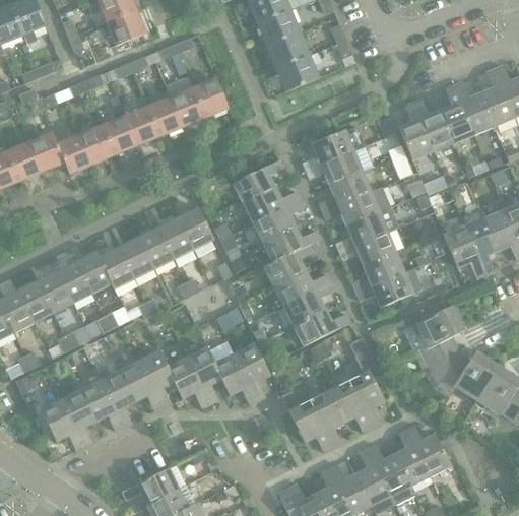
[(15,0),(8,3),(20,34),(21,34),(24,44),(35,40),(30,29),(43,24),(34,0),(15,0)]
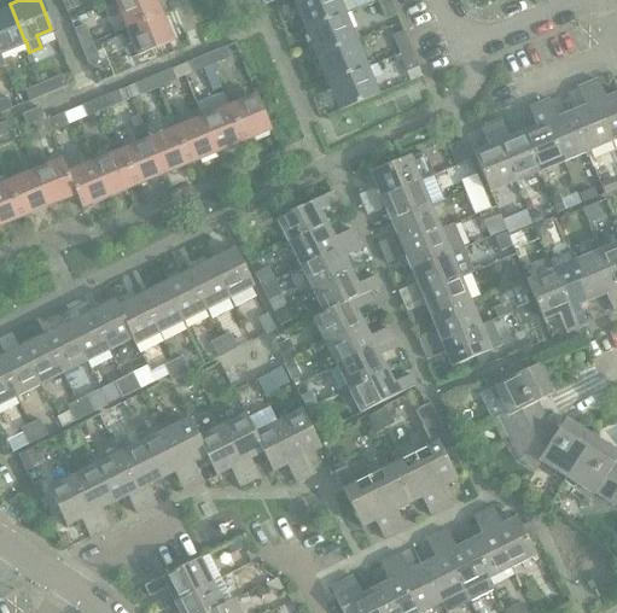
[(114,0),(124,27),(161,11),(156,0),(114,0)]
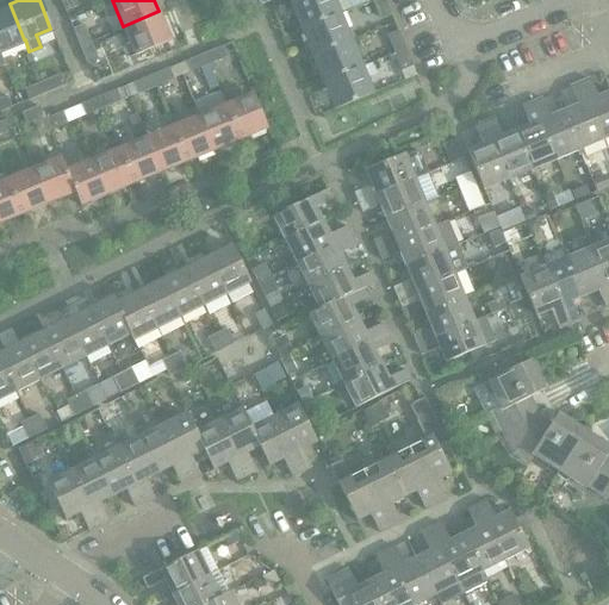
[(293,0),(291,1),(302,27),(341,12),(336,0),(293,0)]
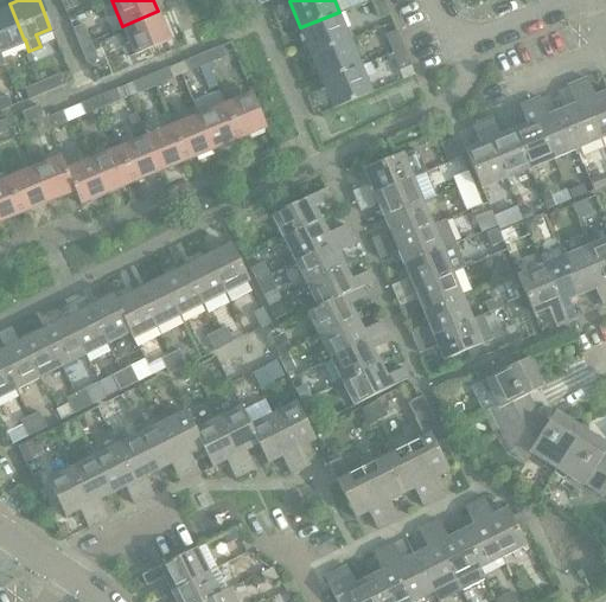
[(389,10),(384,0),(370,0),(377,15),(389,10)]
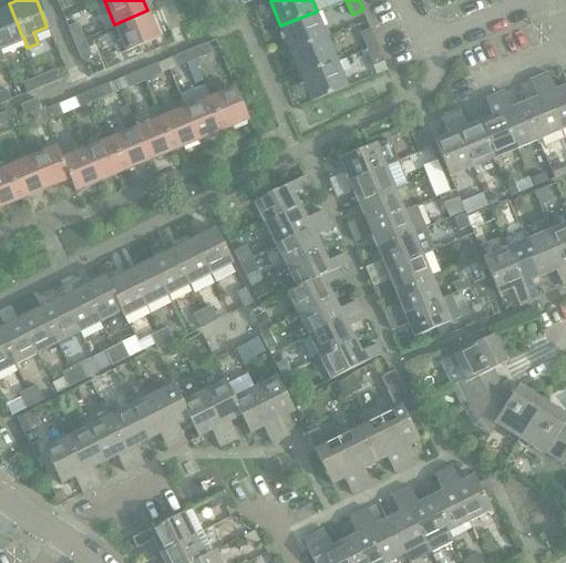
[(9,3),(0,7),(0,45),(22,37),(9,3)]
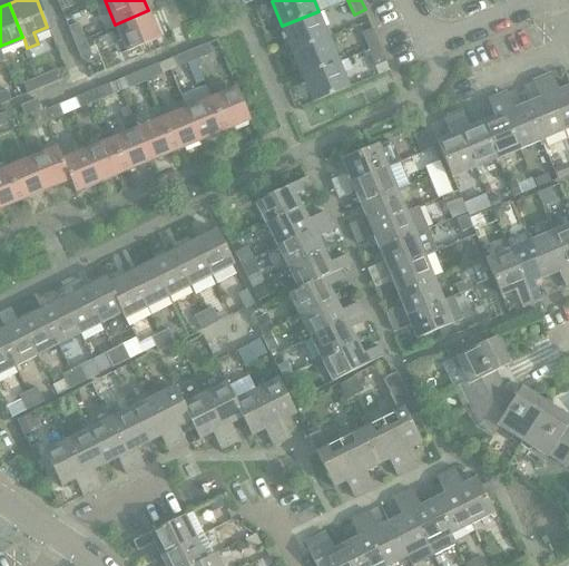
[(158,36),(148,10),(115,25),(125,49),(158,36)]
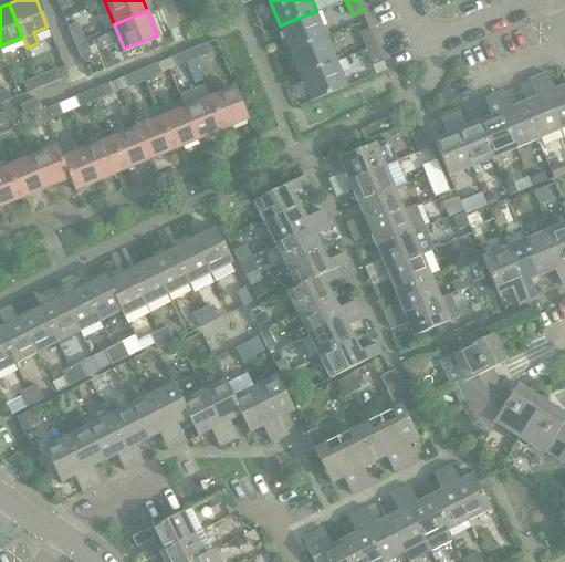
[(280,25),(290,51),(326,35),(316,11),(280,25)]
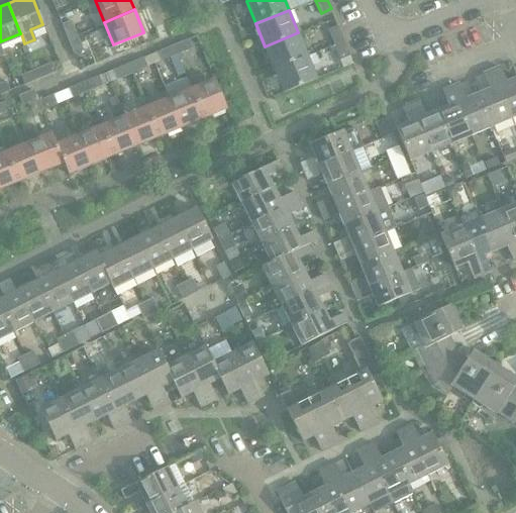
[(60,22),(67,37),(76,33),(70,18),(60,22)]
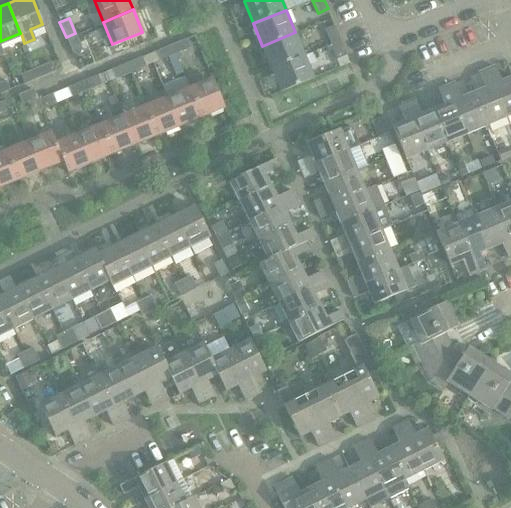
[(324,27),(331,44),(341,40),(334,23),(324,27)]
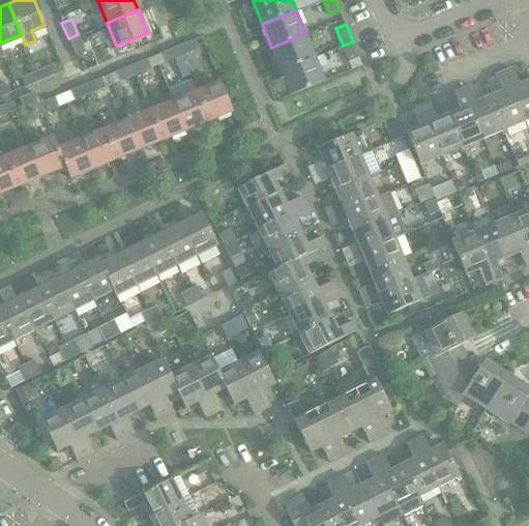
[(271,48),(281,70),(315,57),(305,33),(271,48)]
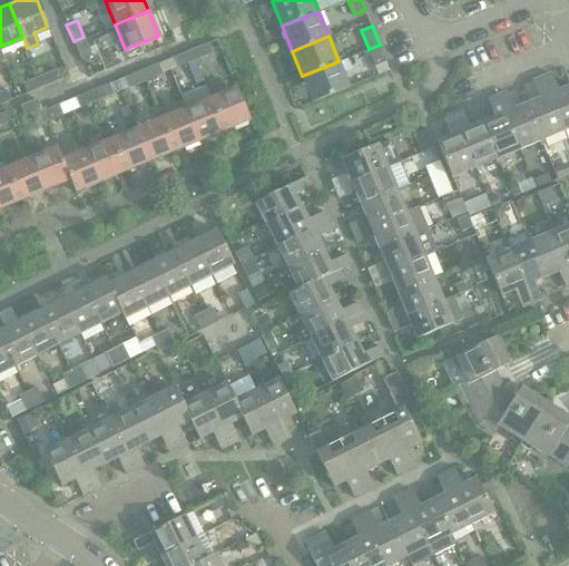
[(90,52),(84,37),(74,41),(80,57),(90,52)]
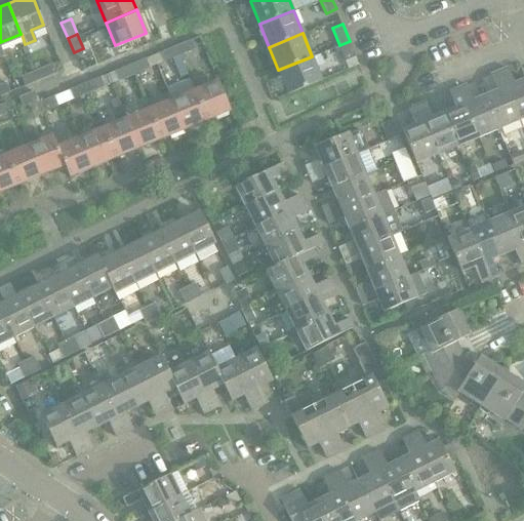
[(192,37),(176,44),(179,53),(196,47),(192,37)]
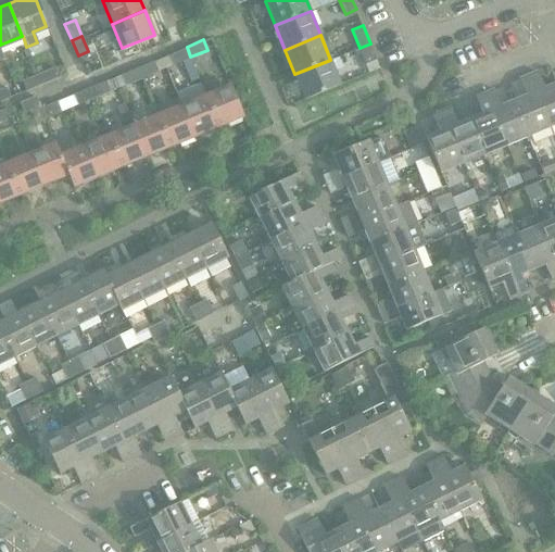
[(376,58),(370,44),(360,48),(366,62),(376,58)]
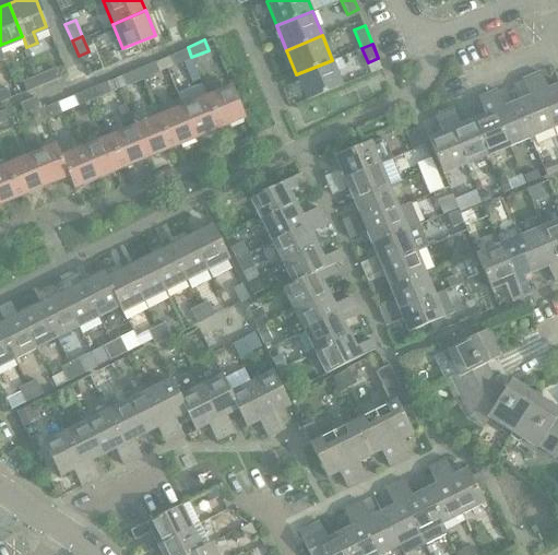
[(191,57),(188,47),(171,54),(176,63),(183,60),(191,57)]
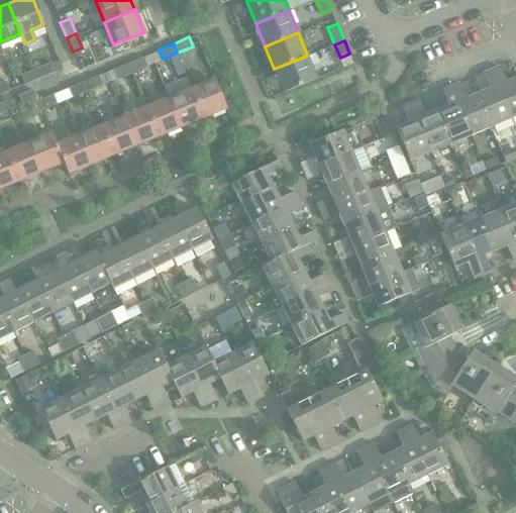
[(185,71),(177,53),(170,56),(177,74),(185,71)]
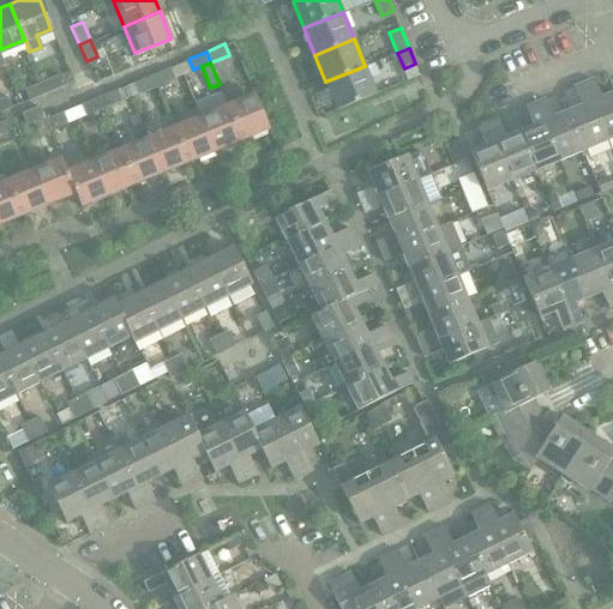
[(172,66),(152,74),(157,85),(176,77),(172,66)]
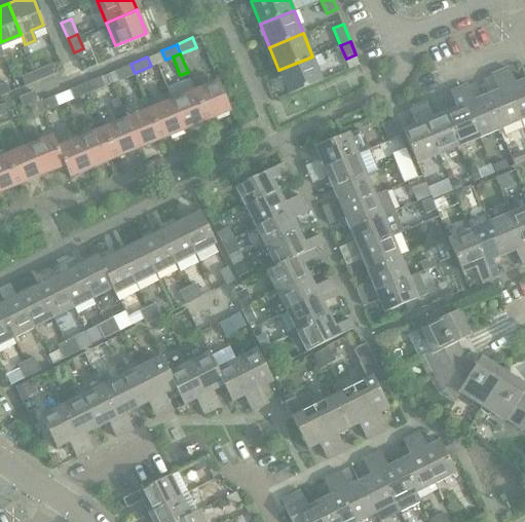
[(322,79),(312,57),(278,70),(288,94),(322,79)]
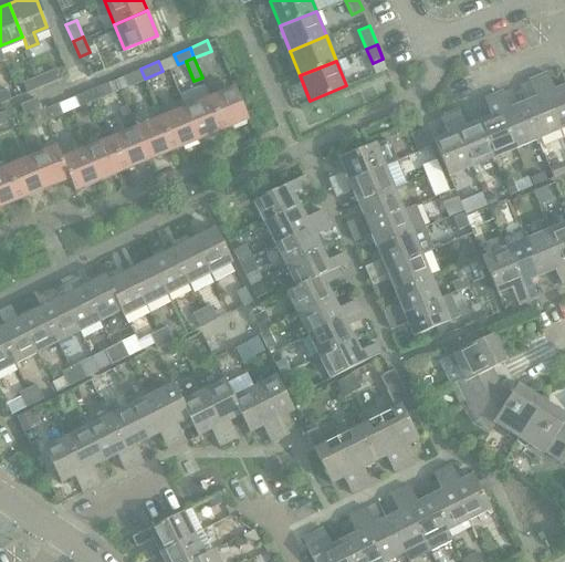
[(54,68),(38,74),(42,84),(59,76),(54,68)]
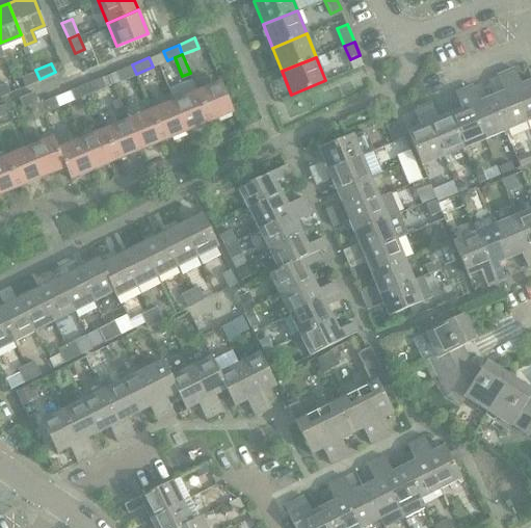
[(121,80),(136,74),(132,64),(116,71),(121,80)]
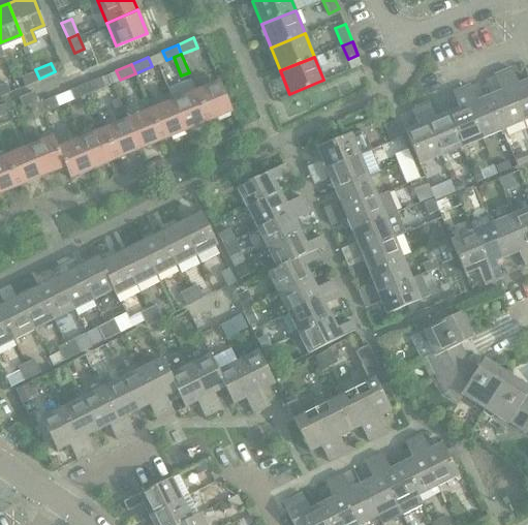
[(510,67),(502,70),(523,119),(527,117),(527,78),(517,83),(510,67)]
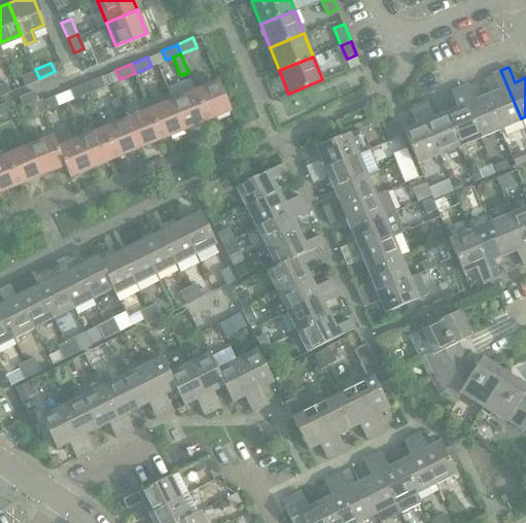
[(24,84),(39,78),(35,69),(21,75),(24,84)]
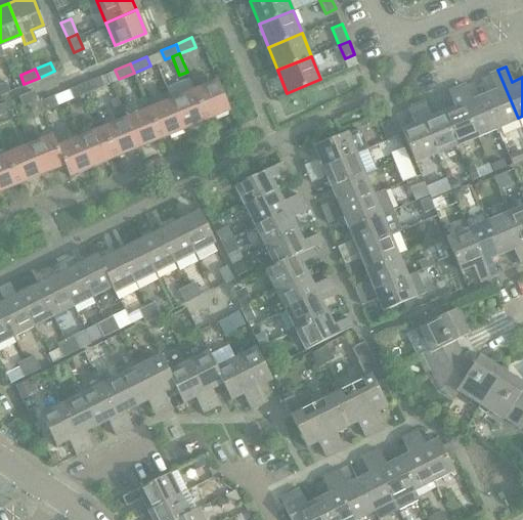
[(500,126),(518,118),(497,70),(489,73),(496,88),(483,93),(499,131),(502,130),(500,126)]
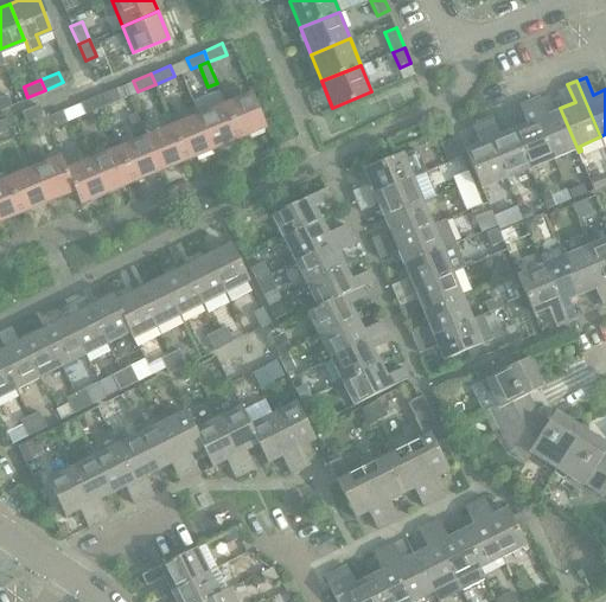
[(114,87),(96,94),(101,104),(119,97),(114,87)]
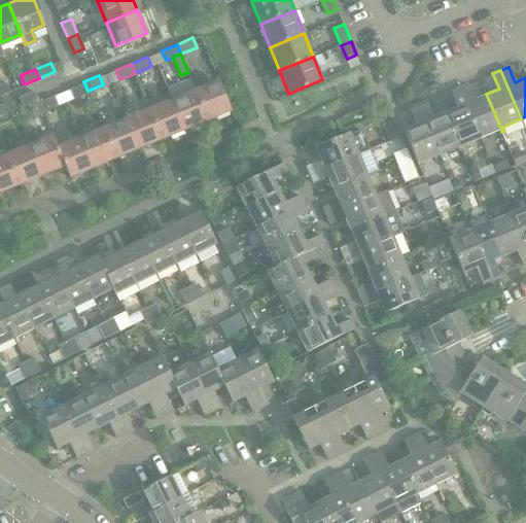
[(218,79),(217,79),(196,89),(208,119),(231,110),(218,79)]
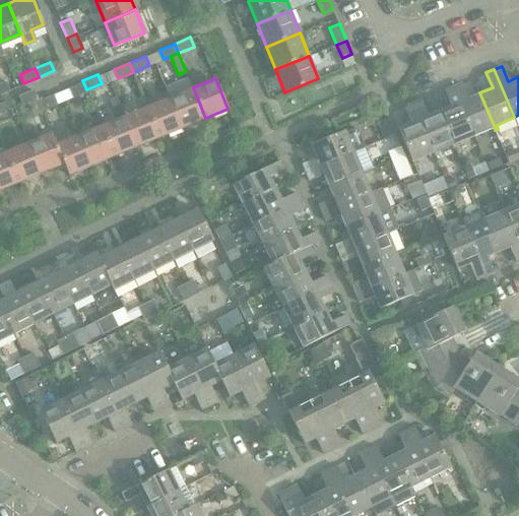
[(5,80),(0,82),(0,92),(8,89),(5,80)]
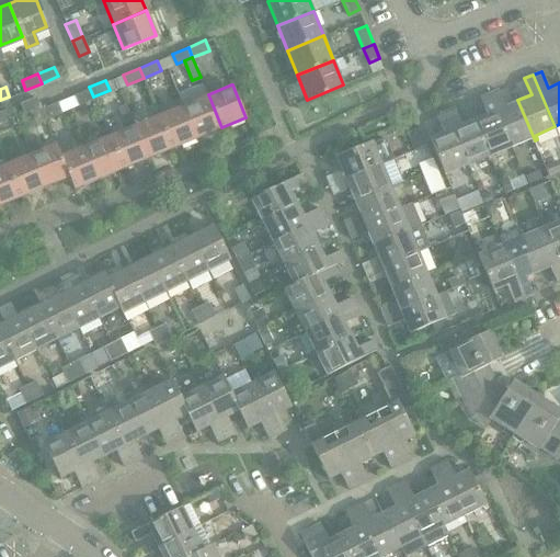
[(77,104),(93,97),(89,87),(73,94),(77,104)]
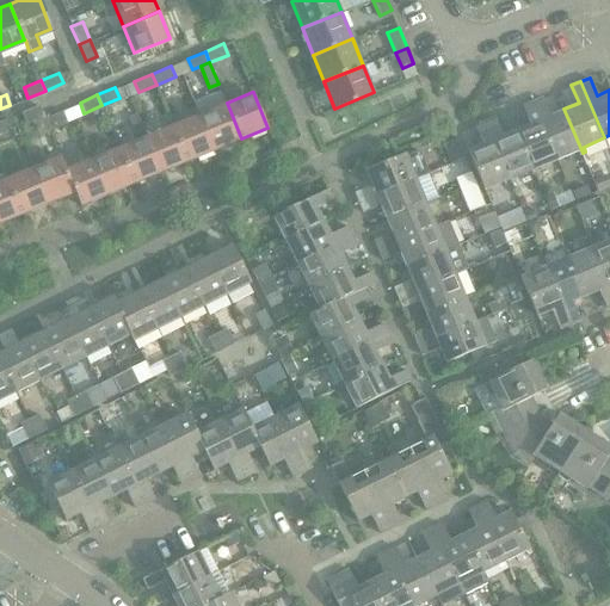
[(579,154),(583,153),(564,109),(550,115),(543,97),(533,100),(556,158),(577,149),(579,154)]
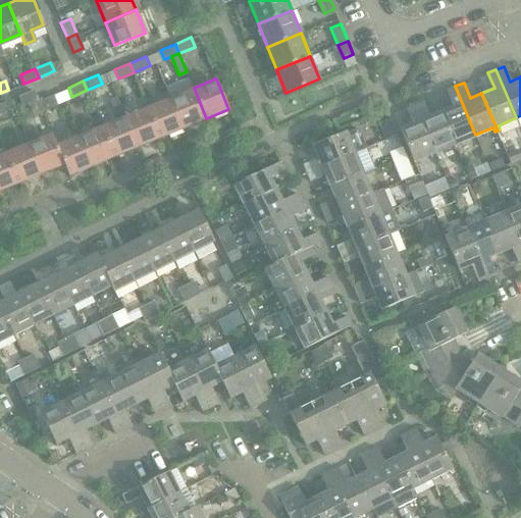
[(458,142),(475,135),(455,86),(447,90),(453,105),(441,110),(457,148),(460,146),(458,142)]
